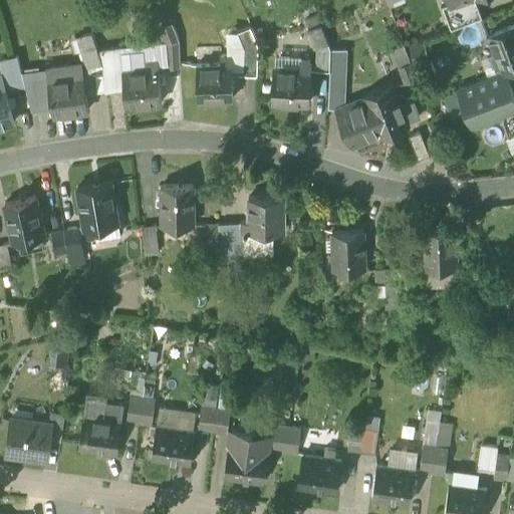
[(386,0),(390,9),(405,3),(403,0),(386,0)]
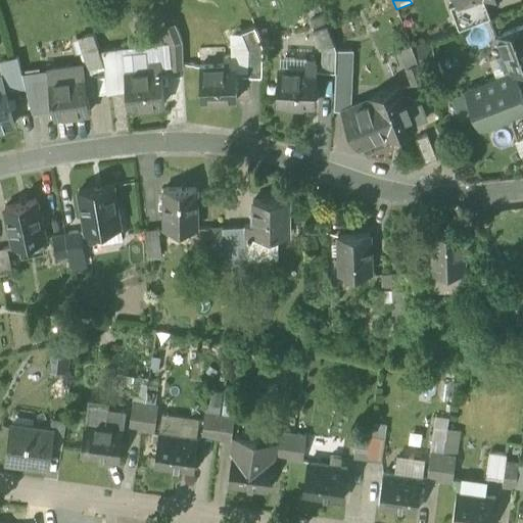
[(449,6),(459,30),(490,17),(483,0),(478,0),(459,8),(457,3),(449,6)]
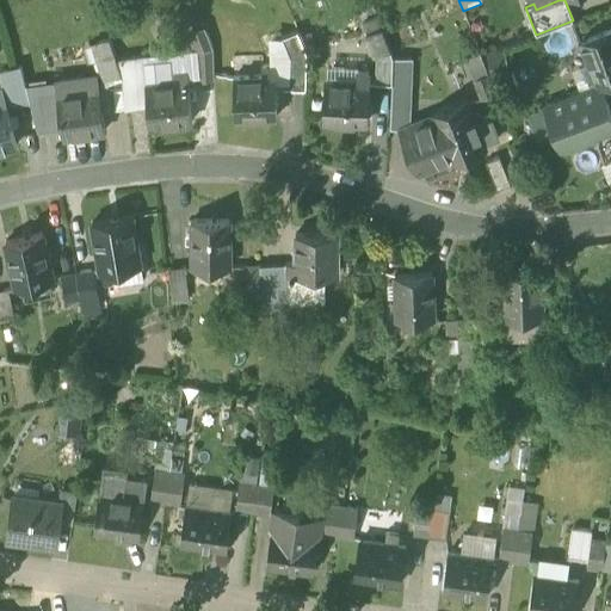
[(283,38),(291,57),(308,55),(298,31),(283,38)]
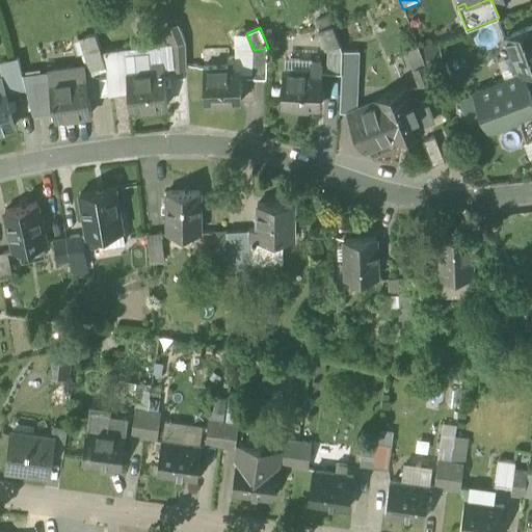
[(521,75),(521,76),(523,75),(531,71),(531,27),(505,37),(521,75)]
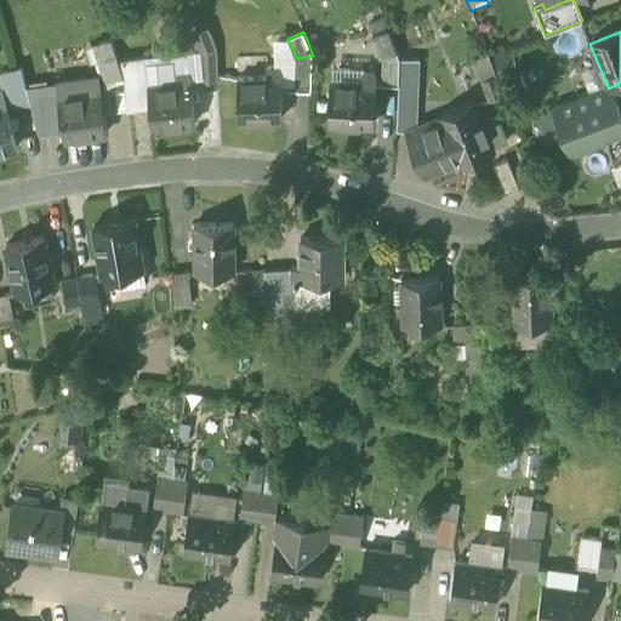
[(198,35),(199,47),(216,47),(211,34),(198,35)]
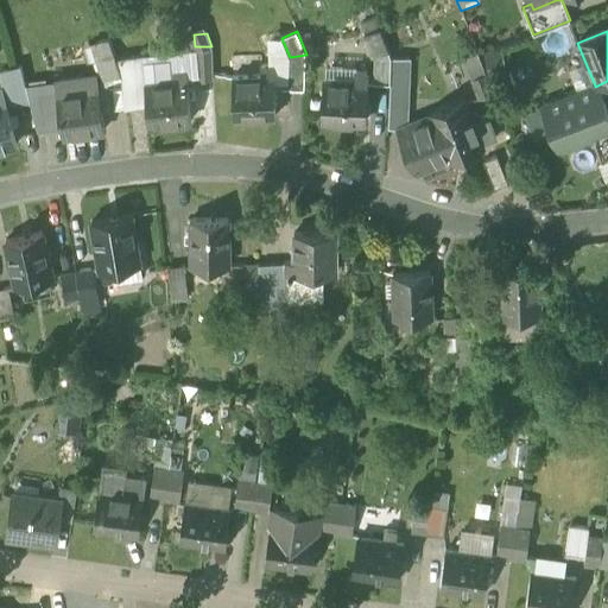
[(103,81),(121,78),(120,62),(119,57),(116,52),(111,35),(93,40),(103,81)]
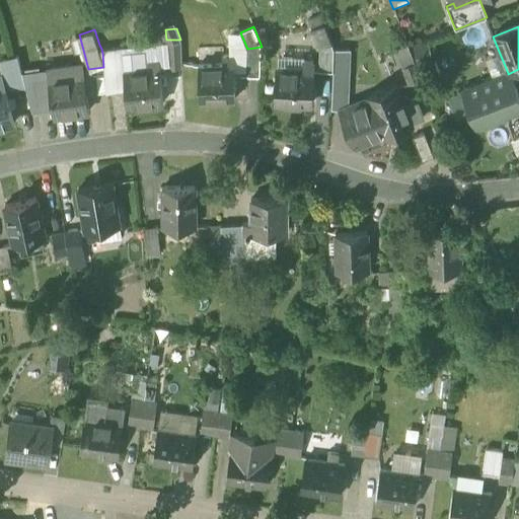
[(247,49),(240,32),(229,30),(229,55),(234,55),(234,74),(247,74),(247,49)]
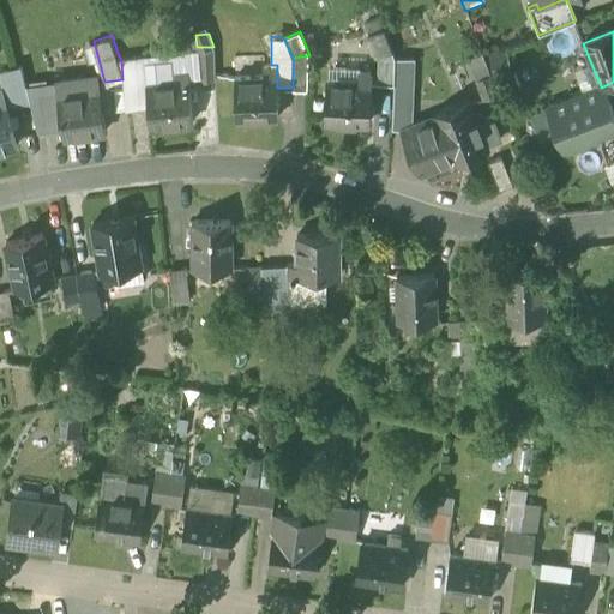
[(380,84),(395,84),(395,72),(396,59),(389,40),(387,40),(373,46),(381,68),(380,84)]
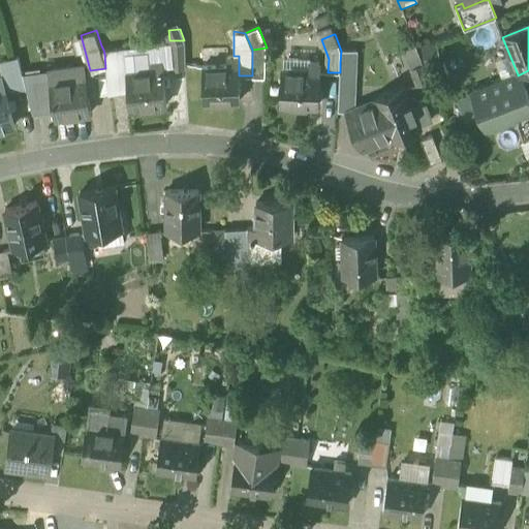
[(169,43),(170,64),(186,64),(185,43),(184,40),(169,40),(169,43)]
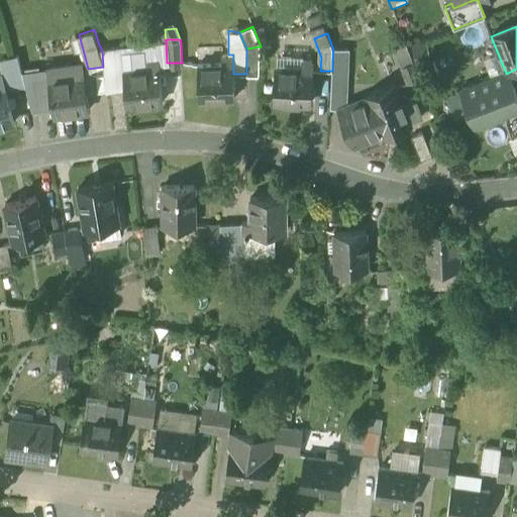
[(166,42),(121,46),(123,64),(124,71),(148,69),(147,60),(159,59),(159,63),(167,63),(166,42)]
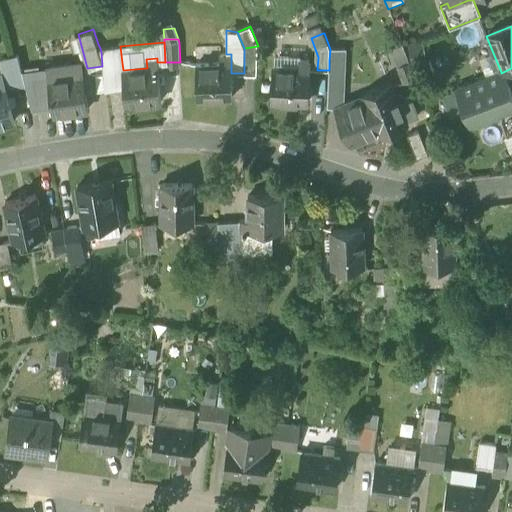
[(391,50),(403,84),(415,79),(402,45),(391,50)]
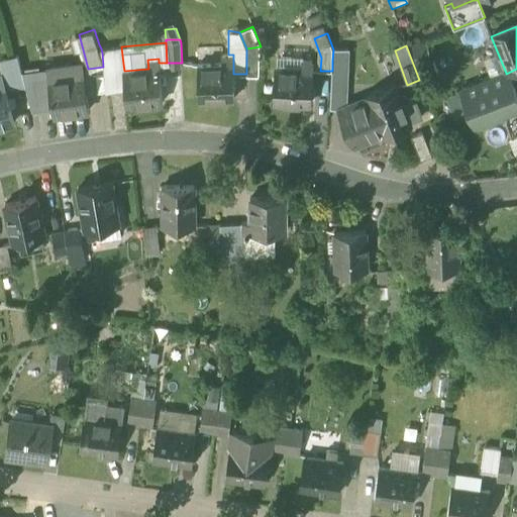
[(103,67),(123,64),(121,46),(101,48),(102,53),(103,67)]
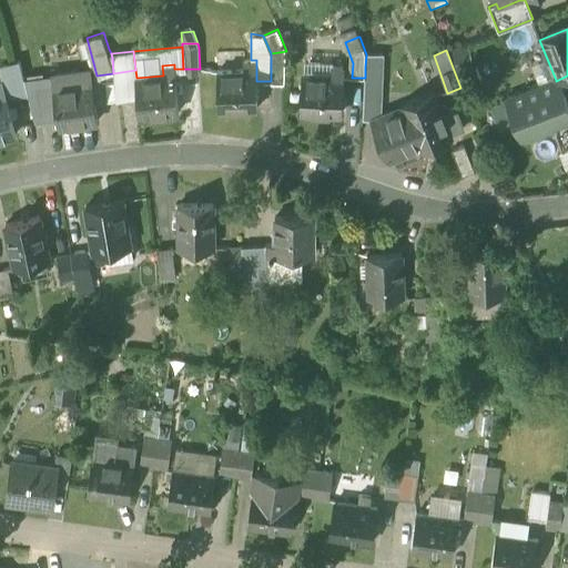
[(285,70),(286,51),(271,53),(271,81),(285,82),(285,70)]
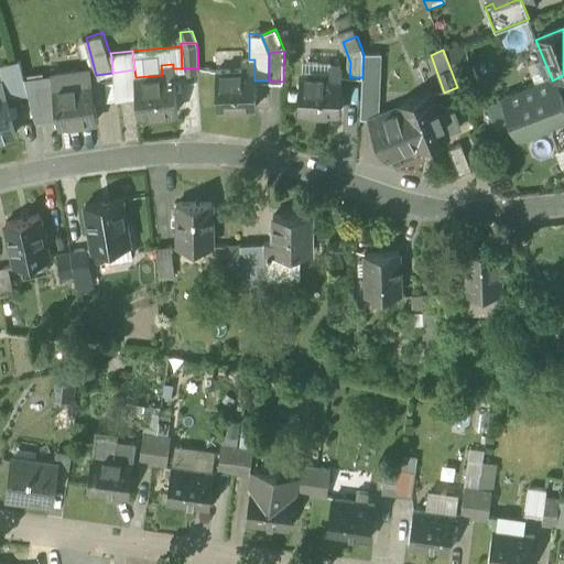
[(362,66),(380,67),(381,54),(364,54),(362,66)]
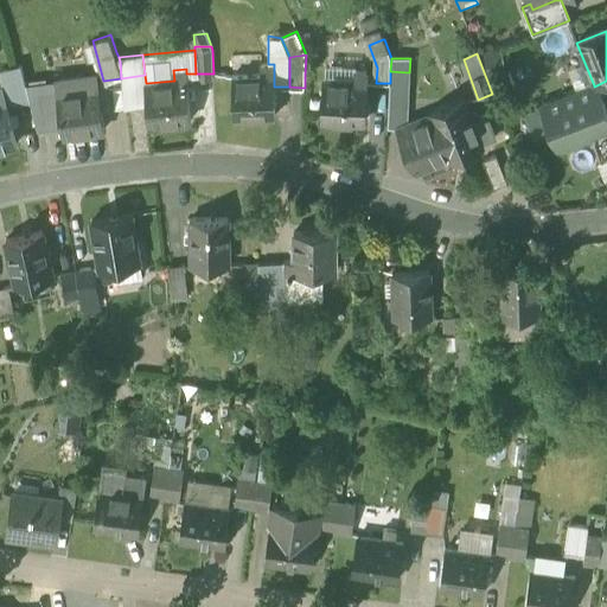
[(232,76),(234,117),(275,116),(274,87),(274,64),(268,64),(261,64),(261,75),(232,76)]
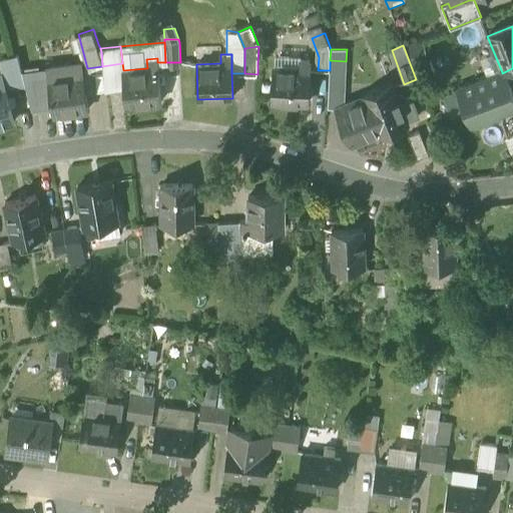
[(11,84),(24,81),(24,78),(23,74),(22,73),(19,60),(18,56),(4,60),(11,84)]
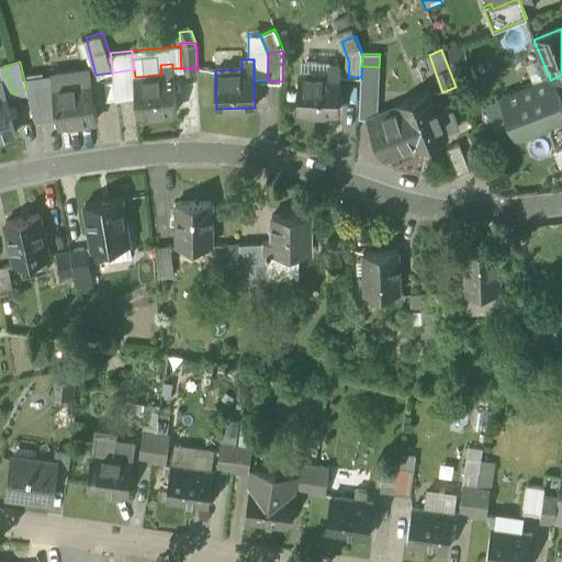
[(137,97),(138,115),(177,112),(172,68),(172,64),(160,65),(161,75),(135,77),(137,97)]
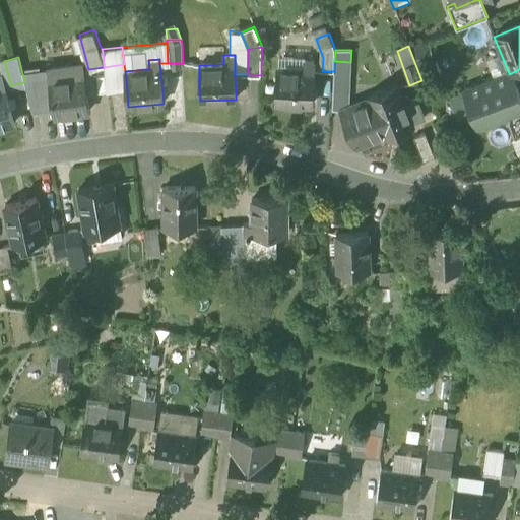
[(0,61),(0,67),(2,75),(3,80),(5,86),(11,85),(4,61),(0,61)]
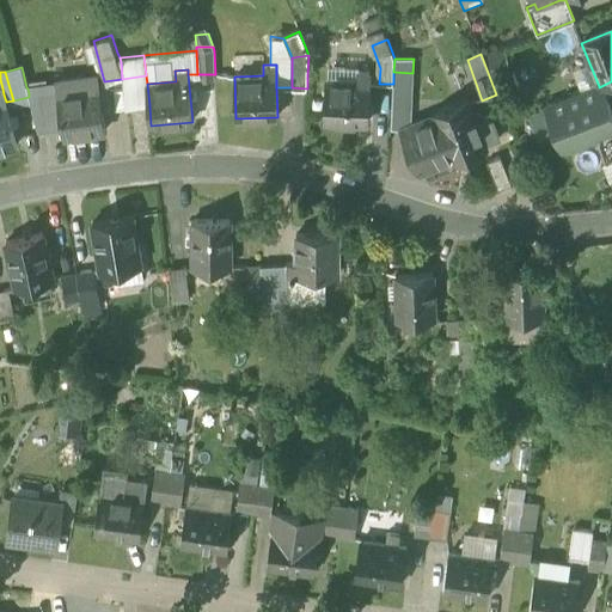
[(325,122),(367,124),(369,72),(356,72),(356,81),(328,81),(325,122)]
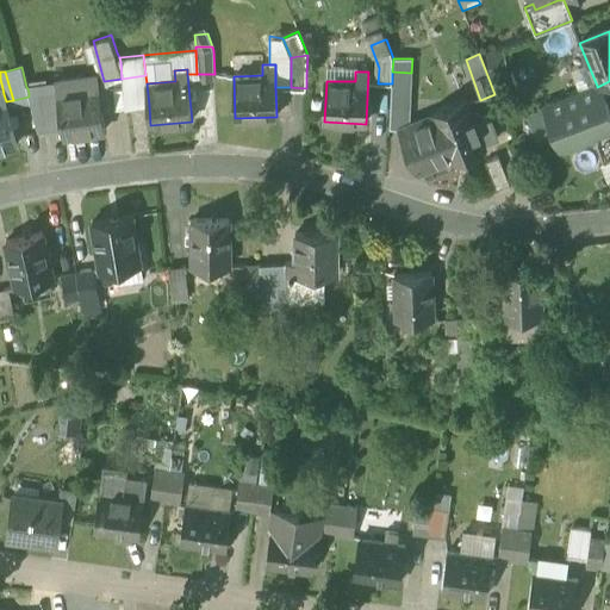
[(411,73),(392,72),(392,83),(390,129),(404,130),(410,128),(411,73)]
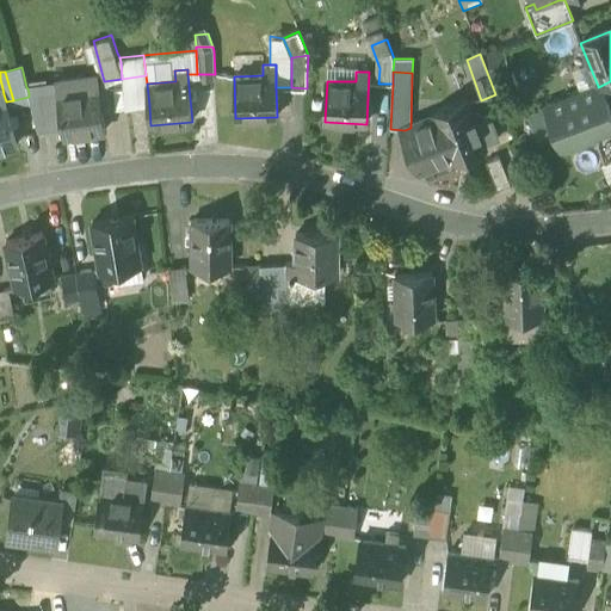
[(146,75),(122,79),(125,109),(149,105),(147,84),(146,75)]
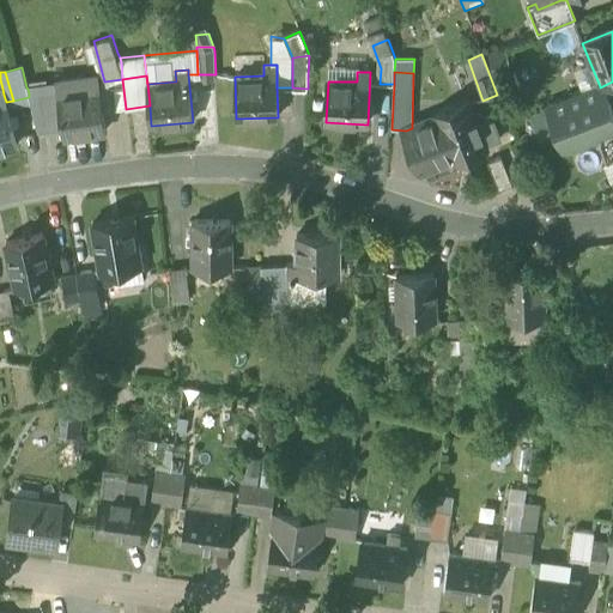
[(64,128),(65,137),(105,132),(102,111),(98,82),(98,79),(95,80),(86,82),(87,91),(59,95),(62,123),(64,128)]
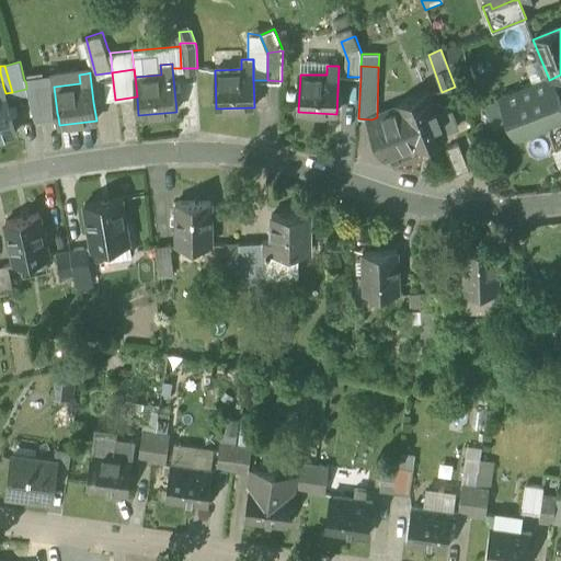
[(95,75),(90,75),(93,102),(115,100),(112,72),(95,75)]
